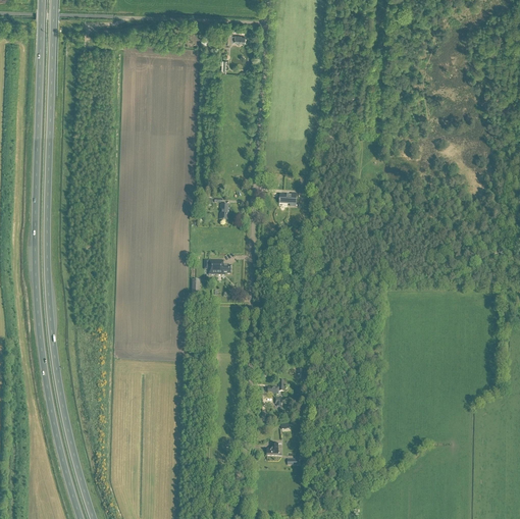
[(230,29),(223,29),(222,39),(229,40),(229,39),(232,39),(232,40),(242,40),(243,40),(243,39),(244,38),(245,37),(244,37),(244,35),(239,35),(239,34),(231,33),(231,34),(229,33),(230,29)]
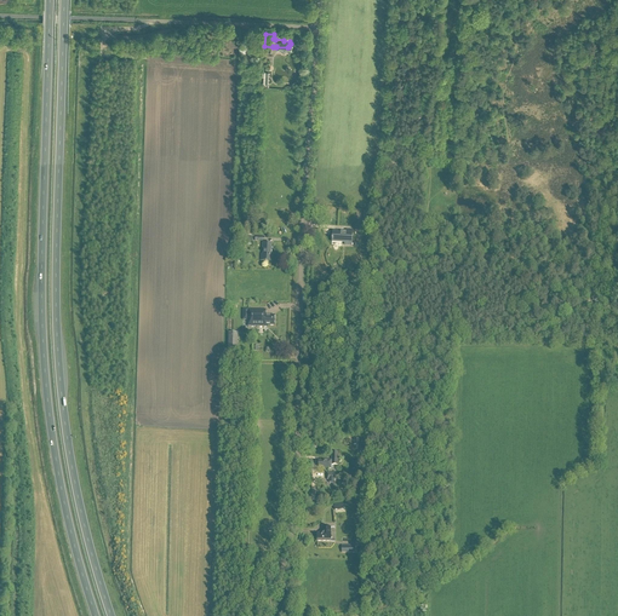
[(344,230),(331,229),(330,239),(343,240),(343,242),(350,242),(350,228),(344,228),(344,230)]
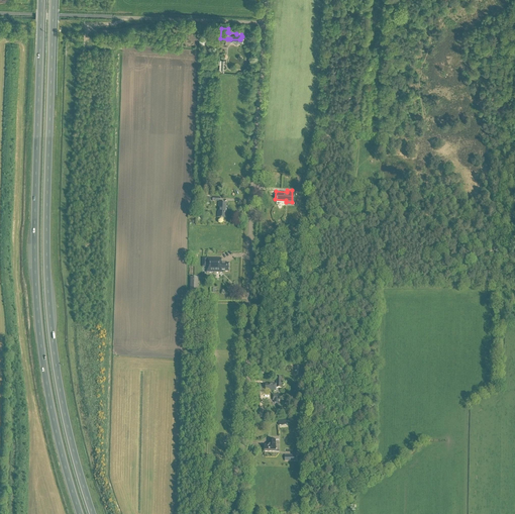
[(200,191),(199,201),(203,201),(203,202),(208,202),(208,195),(204,195),(205,191),(200,191)]
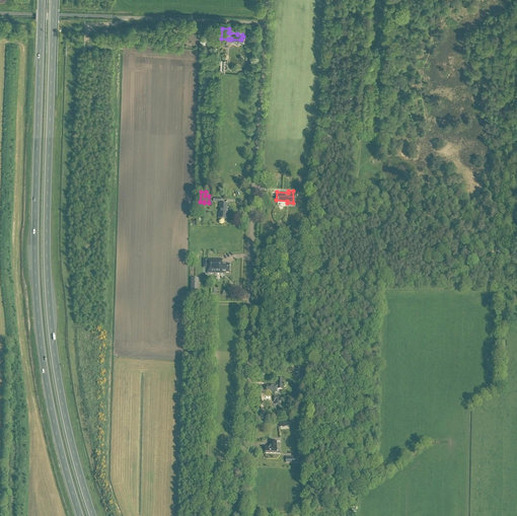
[(218,206),(218,211),(217,211),(217,216),(225,216),(226,211),(225,211),(225,202),(218,202),(218,206)]
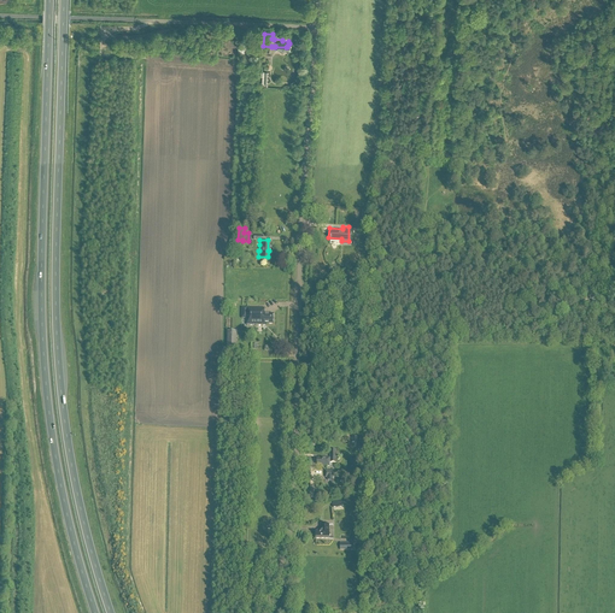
[(331,273),(341,269),(337,260),(326,264),(331,273)]
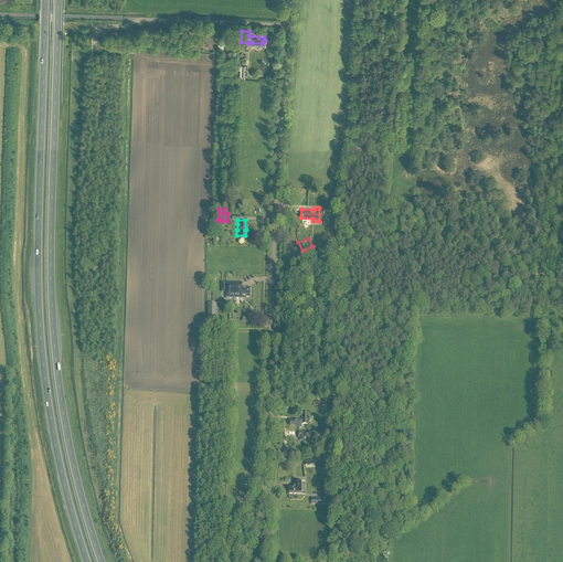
[(248,295),(248,285),(241,285),(241,279),(220,279),(220,289),(224,289),(224,295),(242,296),(242,295),(248,295)]
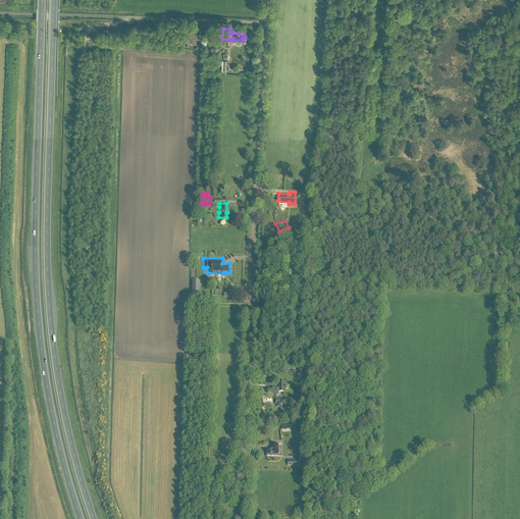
[(199,286),(199,276),(191,276),(190,286),(199,286)]
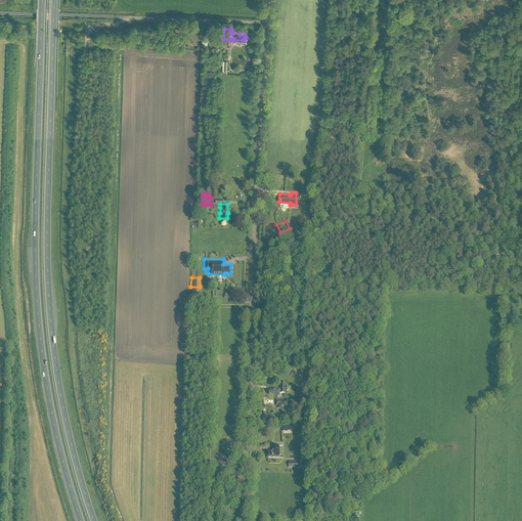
[(283,391),(284,380),(278,380),(278,387),(268,387),(268,388),(267,388),(267,392),(271,392),(271,393),(277,394),(277,391),(283,391)]
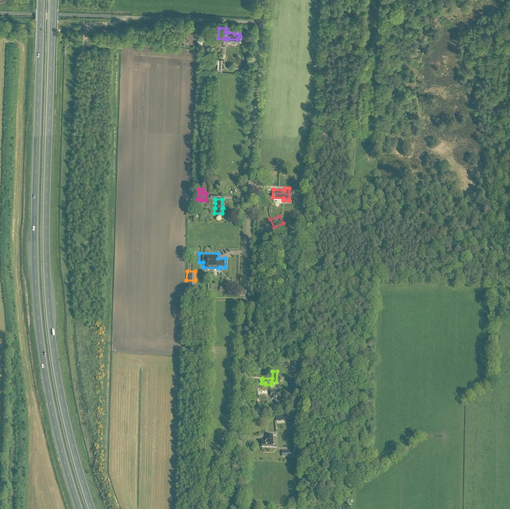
[(271,438),(271,433),(264,433),(264,438),(260,438),(260,445),(271,445),(272,438),(271,438)]
